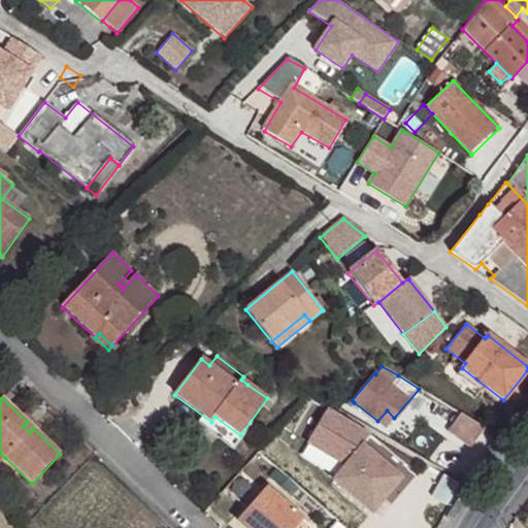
[(400,479),(362,446),(369,434),(327,409),(307,442),(347,465),(333,481),(371,513),(400,479)]
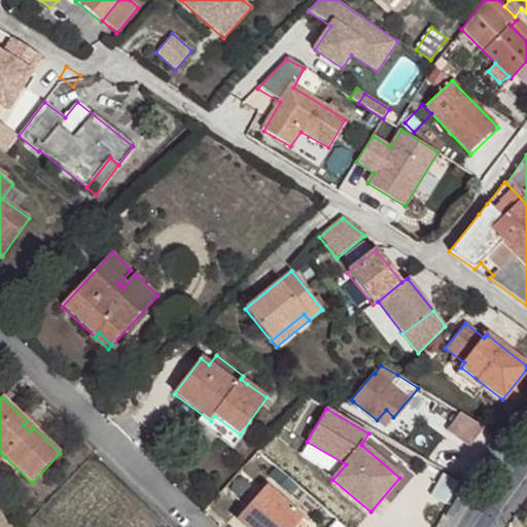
[(386,410),(377,420),(385,427),(393,417),(386,410)]
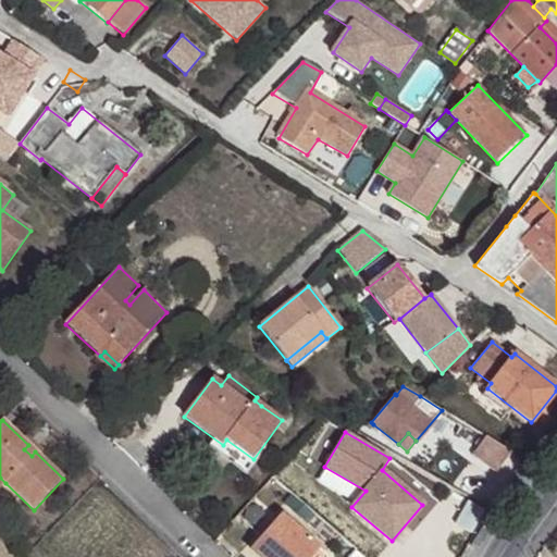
[(497,471),(510,453),(485,436),(473,455),(497,471)]
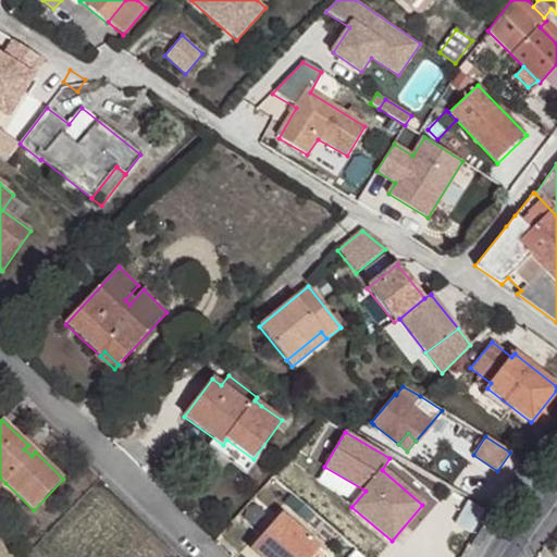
[(28,445),(24,449),(32,456),(35,452),(28,445)]
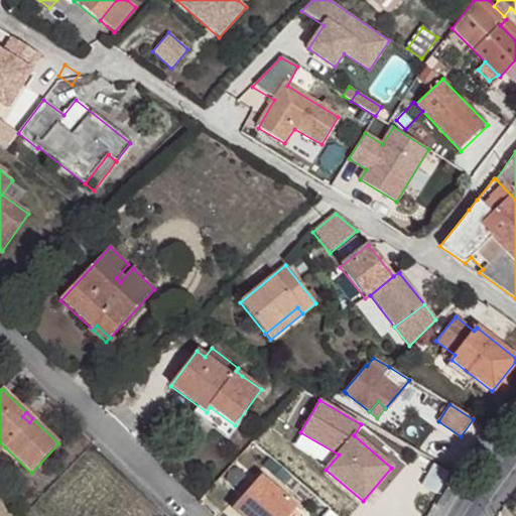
[(286,515),(295,506),(260,476),(231,509),(239,515),(286,515)]
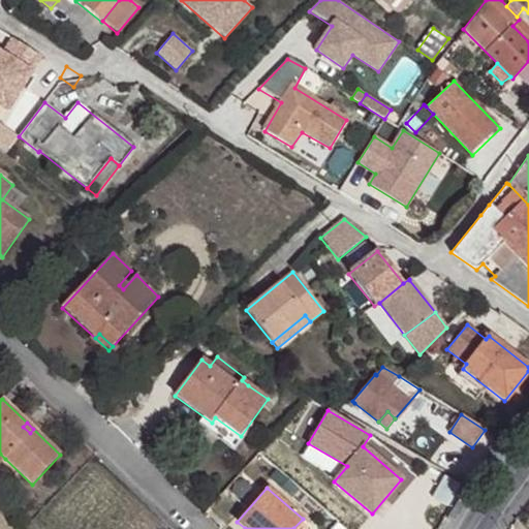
[(293,528),(301,528),(307,523),(303,519),(293,528)]
